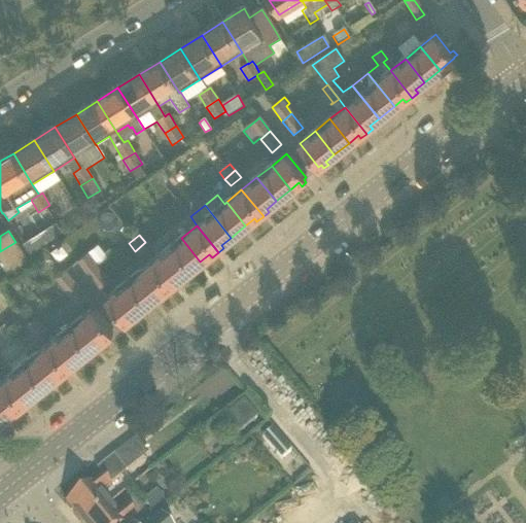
[(200,262),(181,238),(166,250),(185,274),(200,262)]
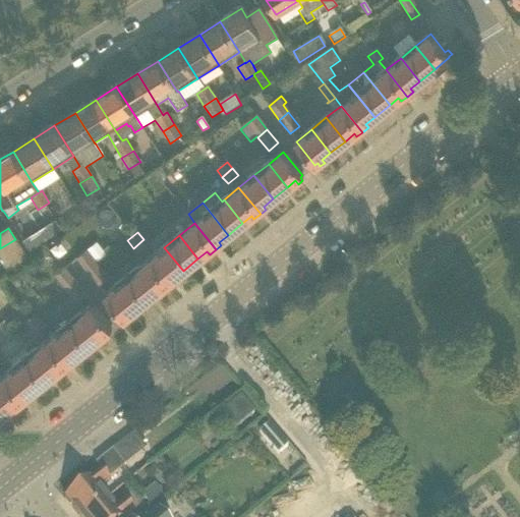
[(15,239),(0,248),(0,259),(3,263),(22,250),(15,239)]
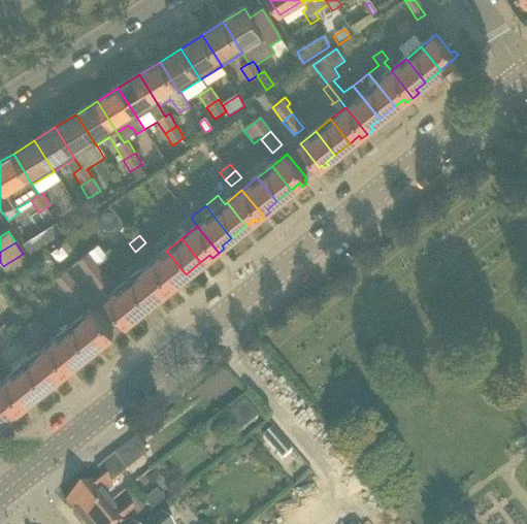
[(152,250),(145,242),(135,252),(141,259),(152,250)]
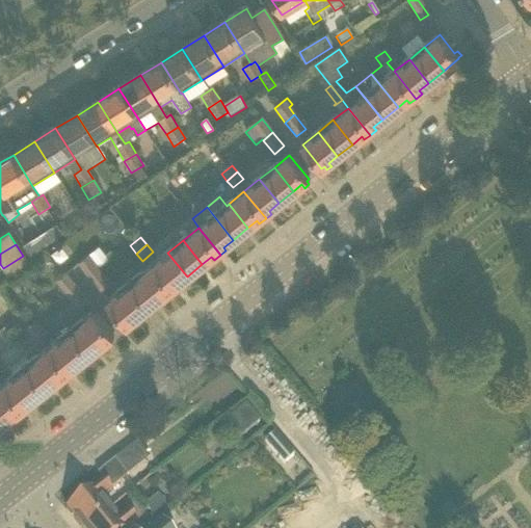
[(187,276),(167,253),(153,264),(175,292),(181,287),(178,284),(187,276)]
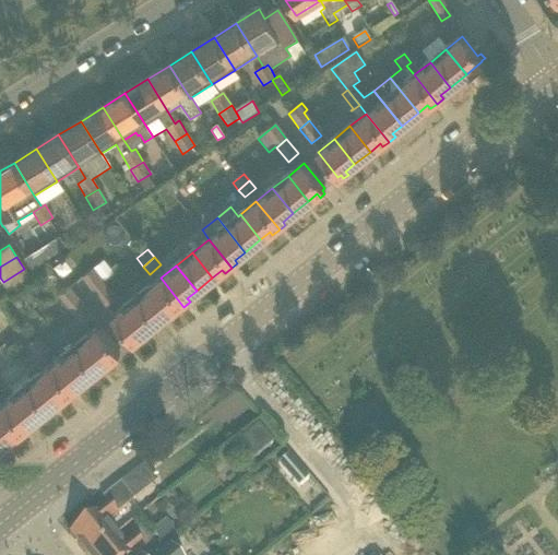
[(24,269),(3,282),(11,294),(32,281),(24,269)]
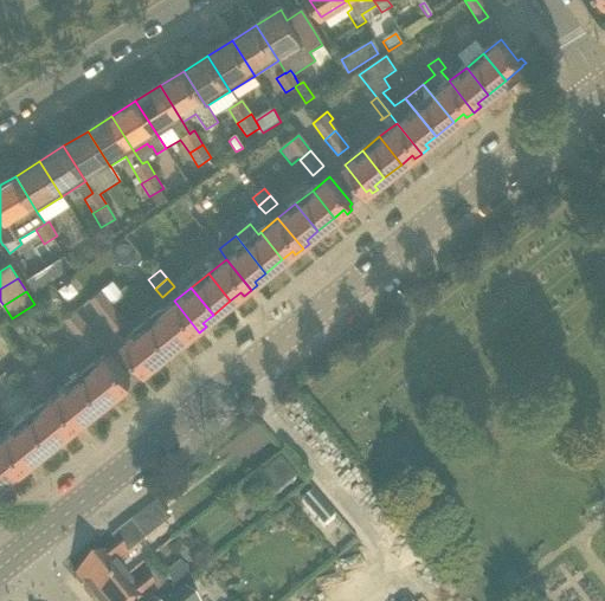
[(102,317),(113,309),(101,292),(90,301),(102,317)]
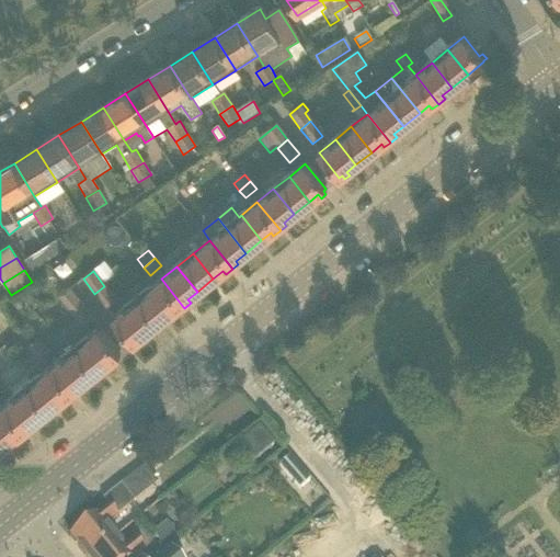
[(184,308),(161,279),(145,292),(166,317),(175,309),(178,313),(184,308)]
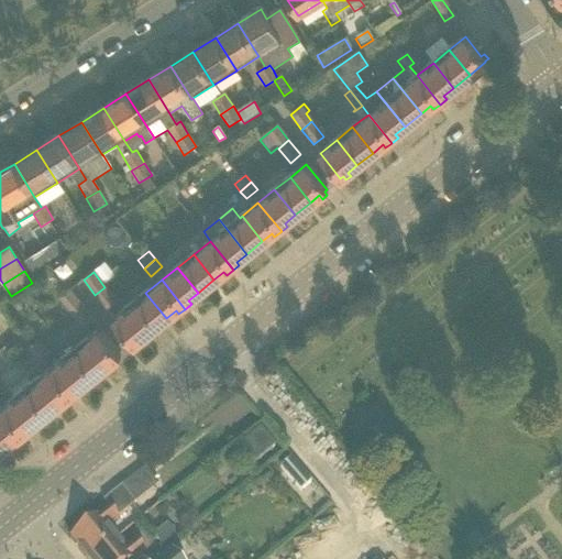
[(107,310),(117,303),(105,287),(95,295),(107,310)]
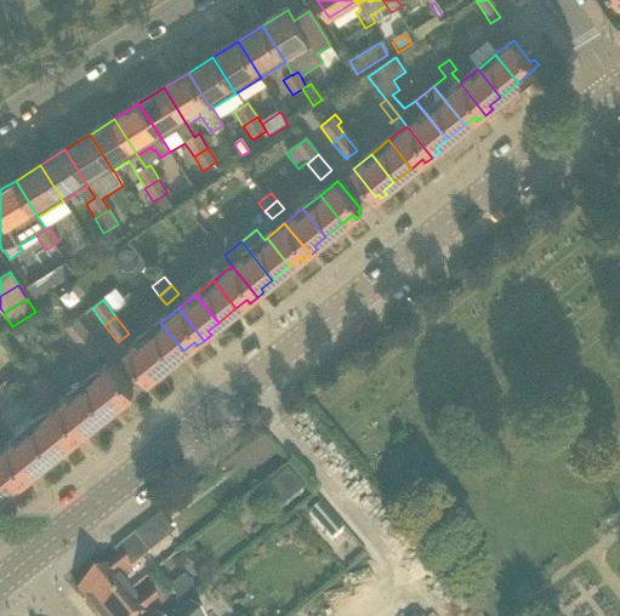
[(79,346),(90,337),(77,320),(66,330),(79,346)]
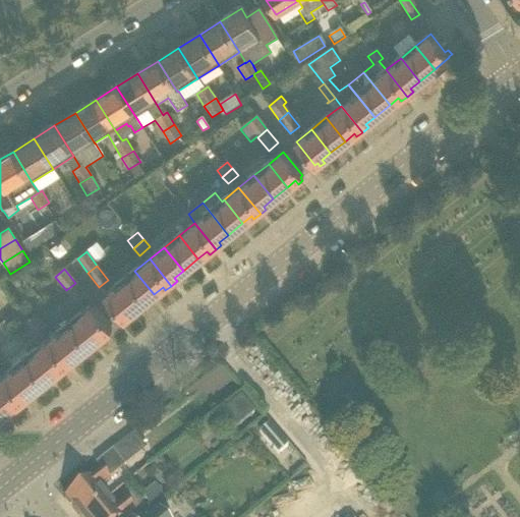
[(154,294),(134,271),(119,283),(138,306),(154,294)]
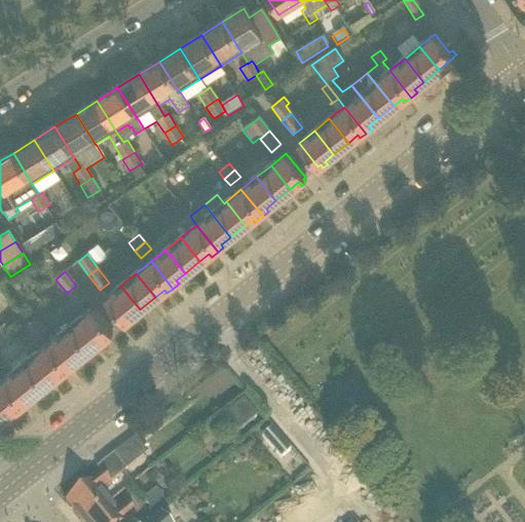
[(78,307),(87,299),(76,286),(67,293),(78,307)]
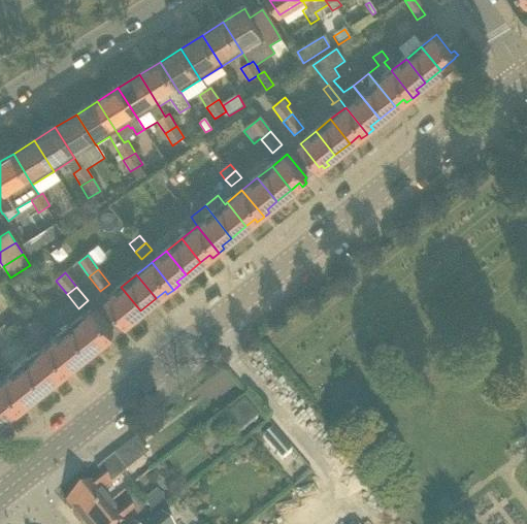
[(106,299),(125,323),(128,321),(130,324),(135,321),(132,317),(140,310),(121,287),(106,299)]
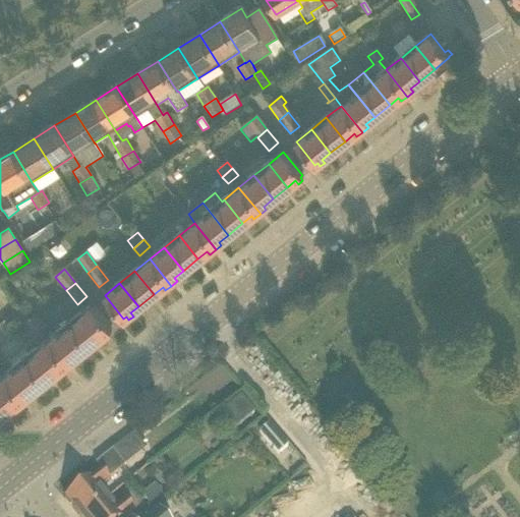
[(109,331),(111,329),(92,305),(77,317),(96,340),(104,334),(107,337),(111,334),(109,331)]
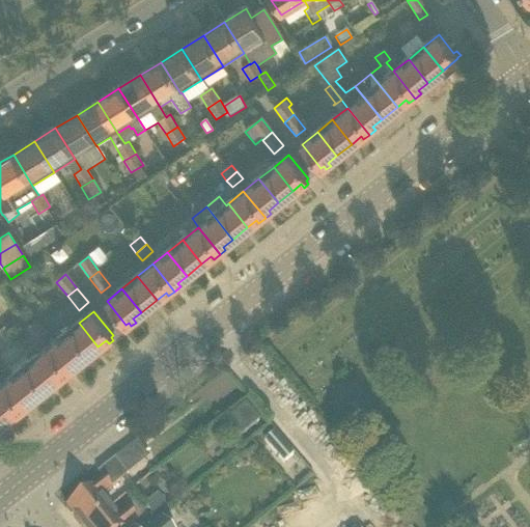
[(26,329),(31,336),(42,328),(36,321),(26,329)]
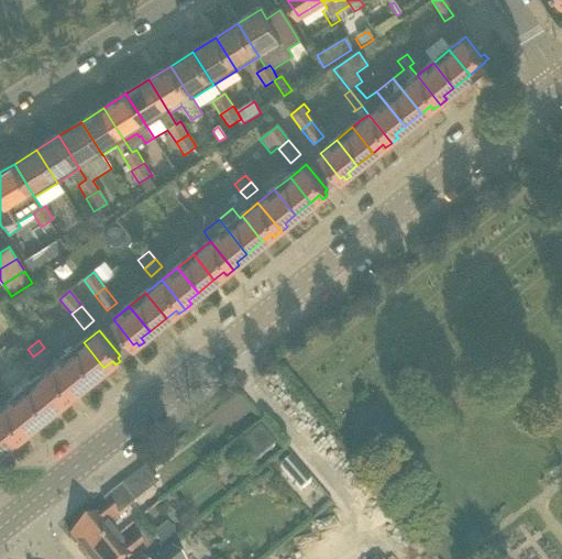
[(84,342),(67,355),(87,381),(103,368),(84,342)]
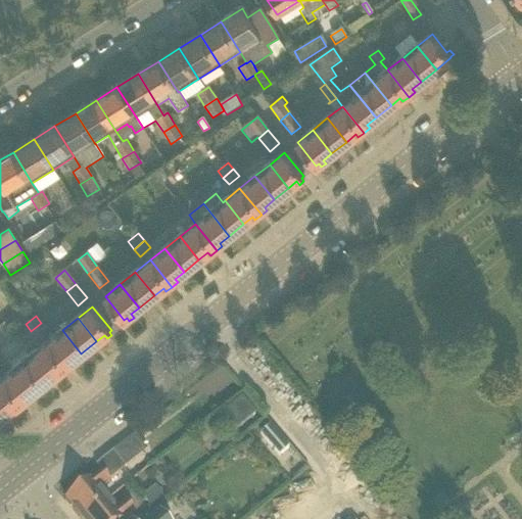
[(41,323),(31,331),(37,338),(47,330),(41,323)]
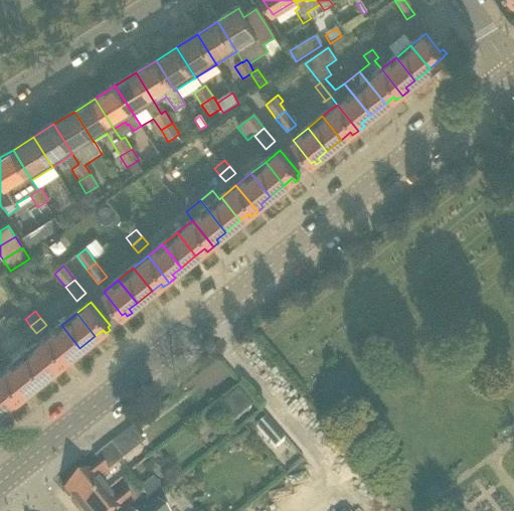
[(61,325),(46,337),(67,363),(73,359),(71,355),(79,348),(61,325)]
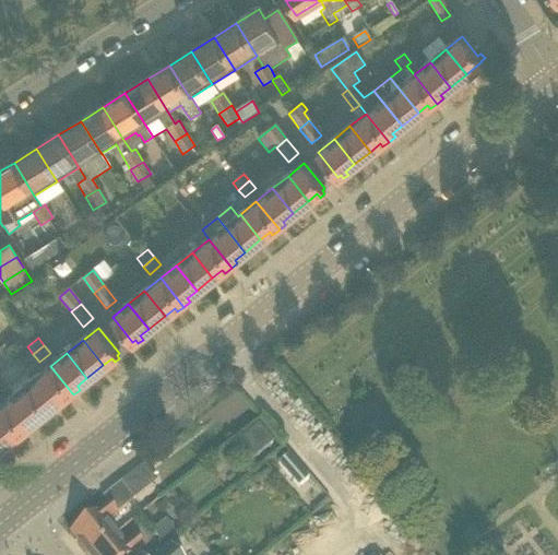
[(50,366),(35,379),(55,404),(64,397),(67,400),(73,394),(50,366)]
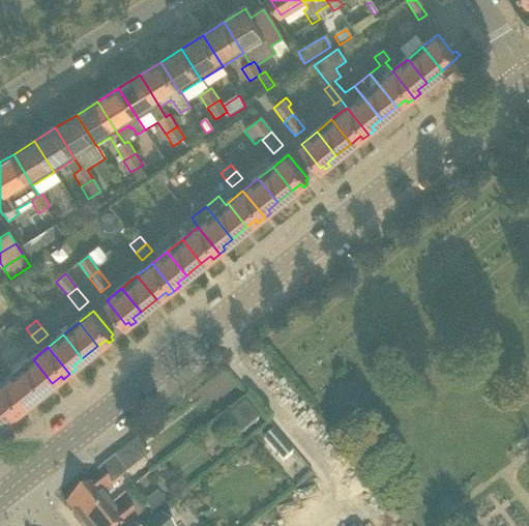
[(33,359),(18,371),(36,396),(52,383),(33,359)]
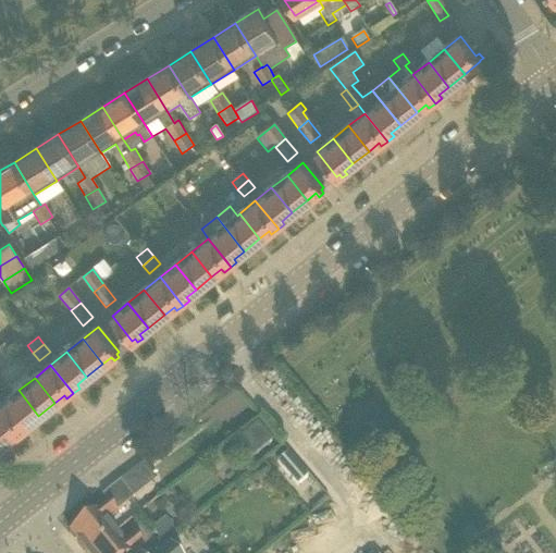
[(19,390),(2,403),(25,431),(32,427),(29,422),(38,416),(19,390)]
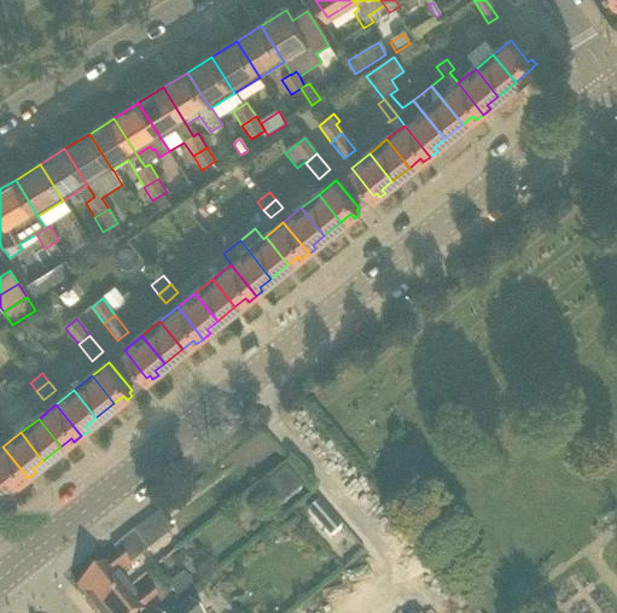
[(28,478),(3,447),(0,448),(0,479),(7,489),(18,480),(22,484),(28,478)]
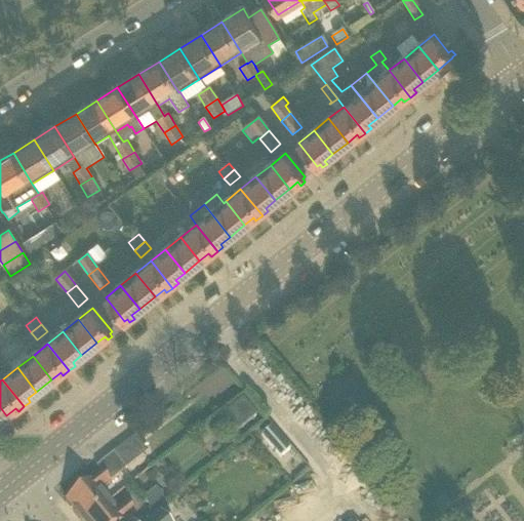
[(241,404),(222,419),(236,437),(255,422),(241,404)]
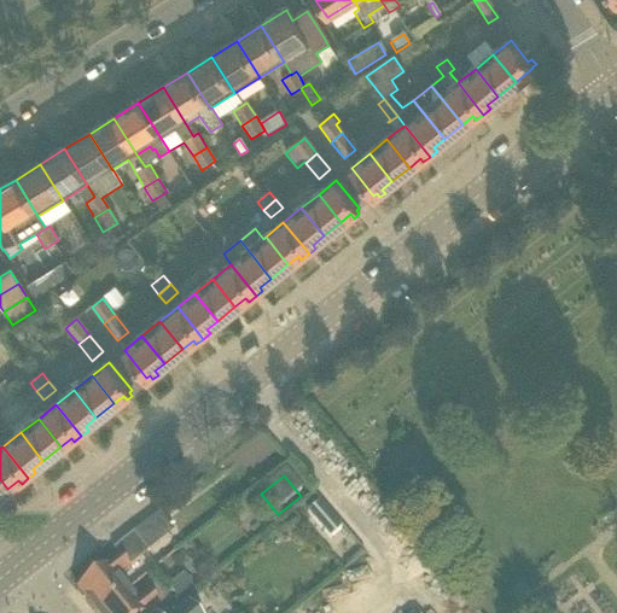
[(341,535),(318,508),(306,518),(329,544),(341,535)]
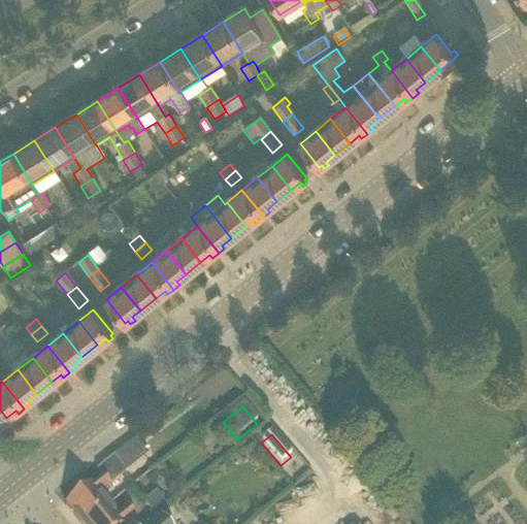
[(100,481),(64,510),(75,523),(89,523),(105,511),(97,499),(147,459),(135,444),(95,475),(100,481)]
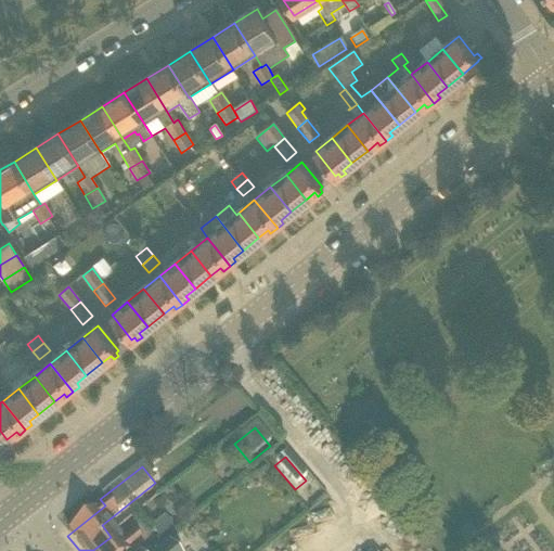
[(151,532),(159,543),(172,533),(164,522),(151,532)]
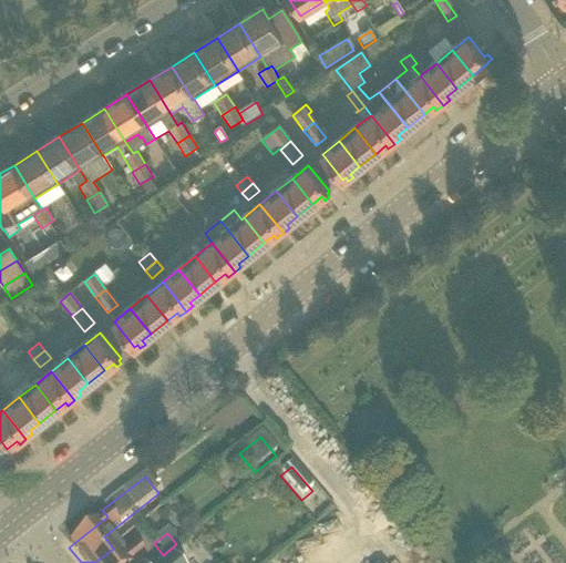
[(141,562),(144,560),(136,550),(123,560),(113,549),(95,562),(141,562)]
